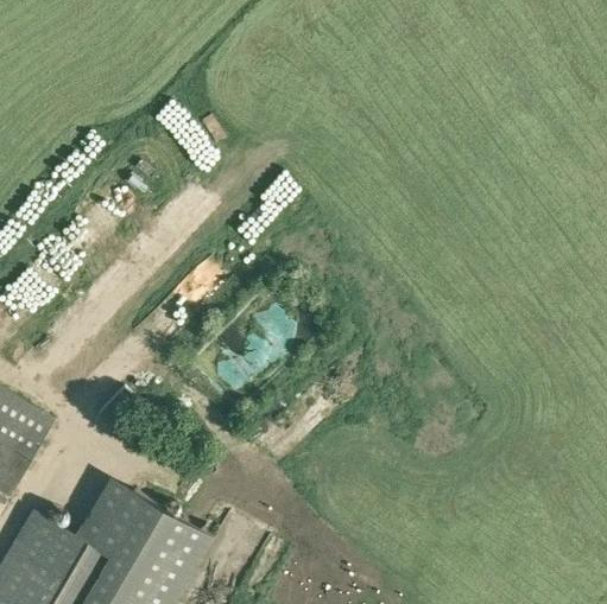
[(209,372),(257,389),(274,344),(293,351),(303,328),(272,316),(271,318),(251,311),(241,336),(226,330),(209,372)]
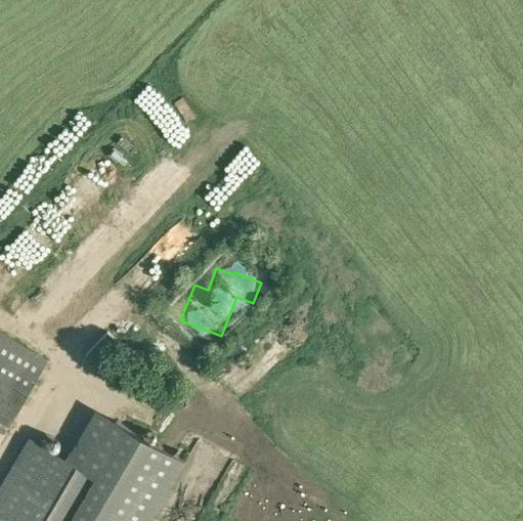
[(0,435),(2,436),(36,378),(36,377),(45,361),(0,335),(0,435)]
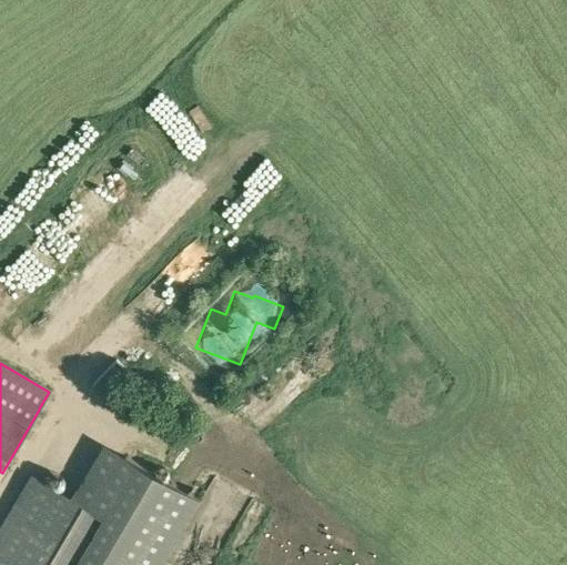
[(161,564),(199,502),(104,447),(72,502),(30,477),(0,528),(0,564),(161,564)]
